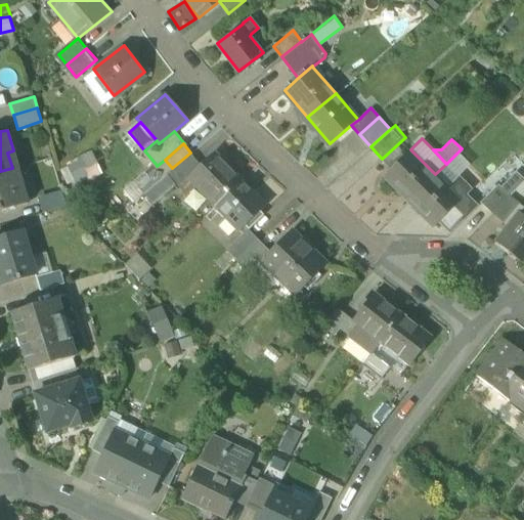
[(92,149),(66,161),(74,180),(100,169),(92,149)]
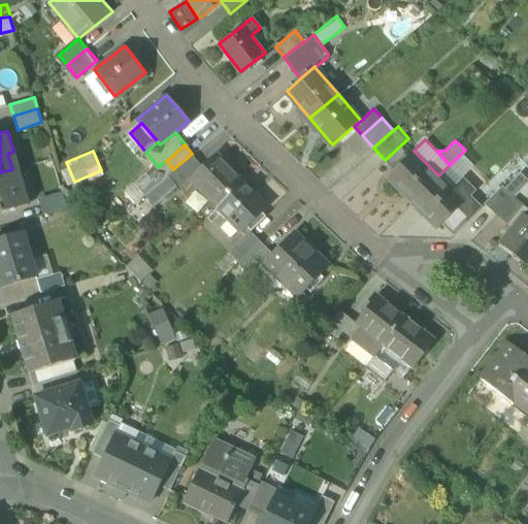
[(388,176),(413,201),(438,175),(414,151),(388,176)]
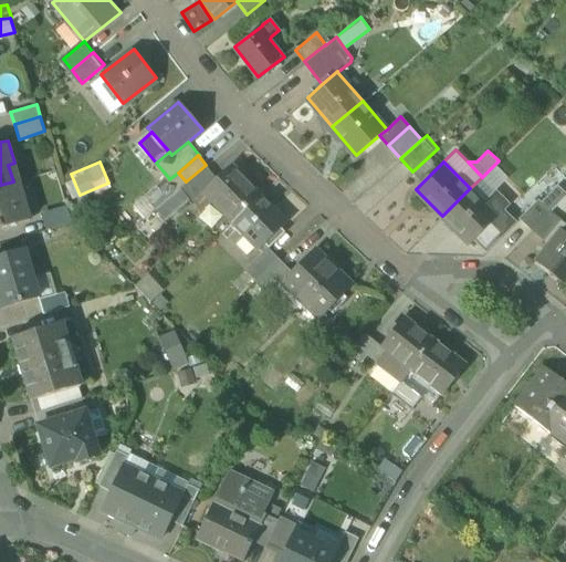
[(23,193),(14,163),(8,165),(13,181),(17,195),(23,193)]
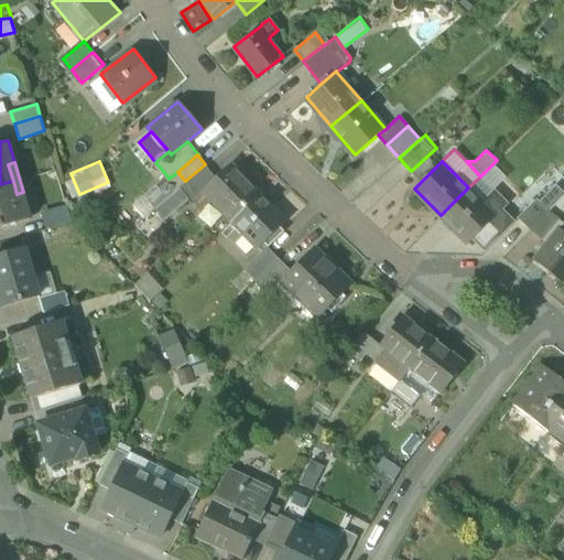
[(203,190),(232,219),(260,193),(230,163),(216,176),(203,189),(203,190)]
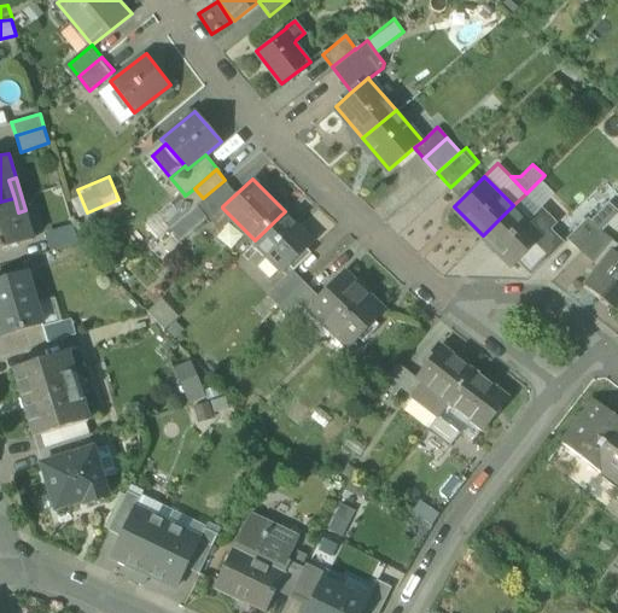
[(541,179),(526,193),(542,205),(554,192),(541,179)]
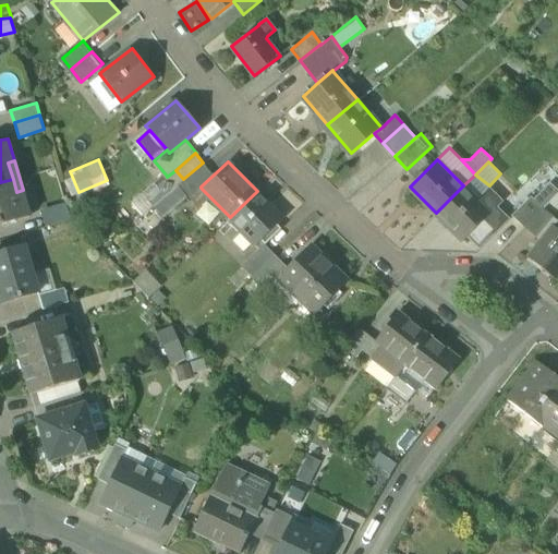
[(183,179),(178,183),(187,195),(186,195),(189,197),(201,188),(201,187),(214,175),(203,163),(183,179)]
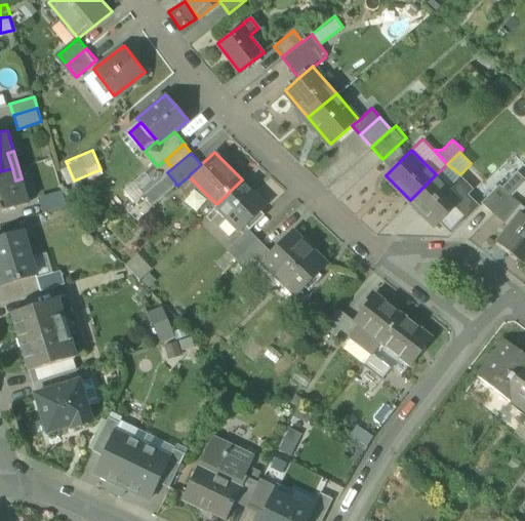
[(167,172),(172,168),(165,160),(157,166),(156,164),(147,172),(156,183),(167,172)]
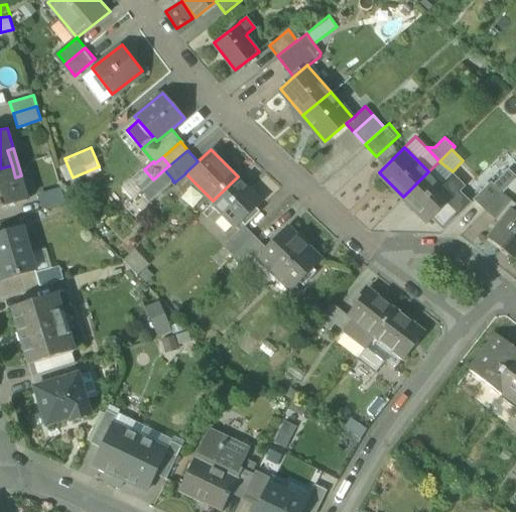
[(439,161),(428,171),(439,183),(453,171),(439,161)]
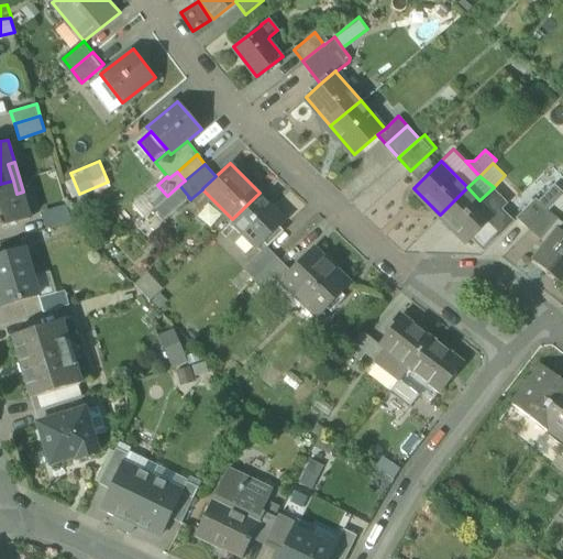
[(17,194),(13,181),(0,184),(0,223),(31,215),(23,192),(17,194)]
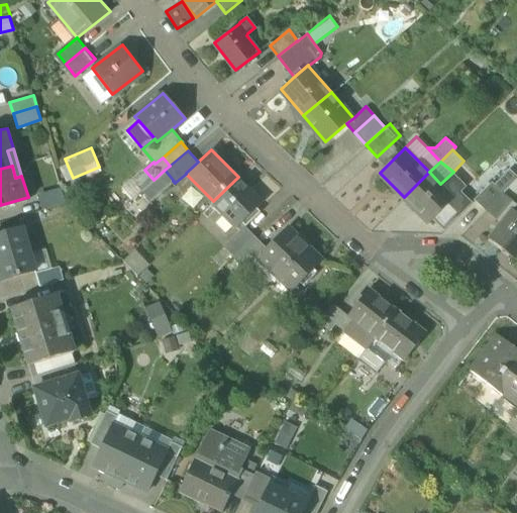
[(475,200),(484,209),(502,192),(516,176),(516,175),(508,167),(475,200)]
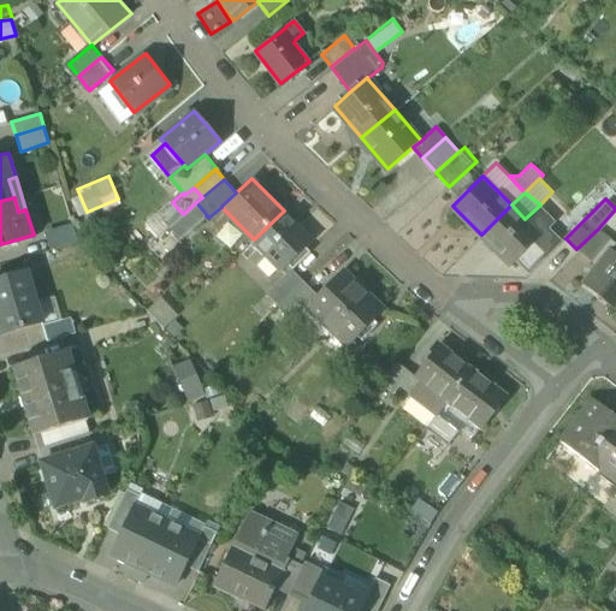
[(159,212),(170,225),(183,214),(172,202),(159,212)]
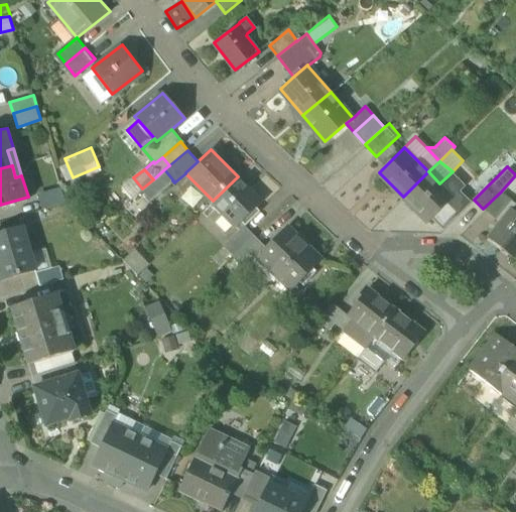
[(151,200),(172,180),(173,180),(164,169),(153,179),(142,188),(151,200)]
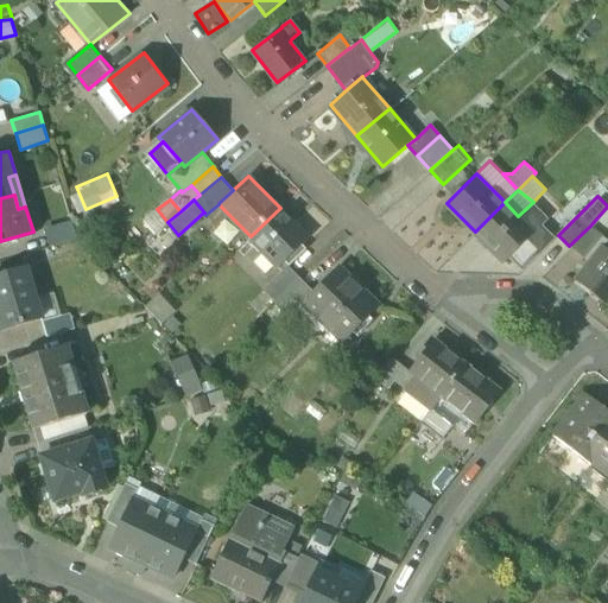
[(505,262),(511,256),(534,233),(533,232),(518,216),(505,202),(475,232),(505,262)]
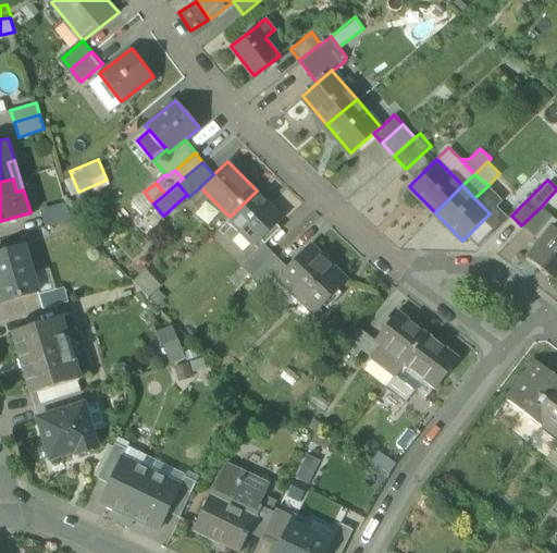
[(489,185),(474,198),(489,212),(497,203),(502,198),(489,185)]
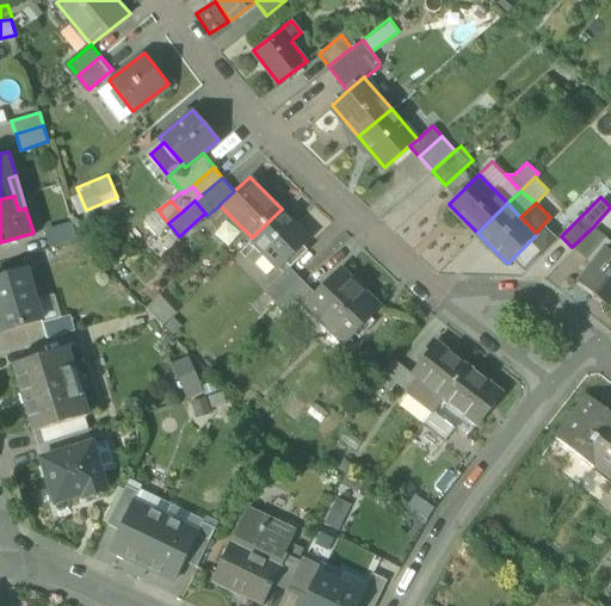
[(309,237),(282,209),(252,237),(279,266),(309,237)]
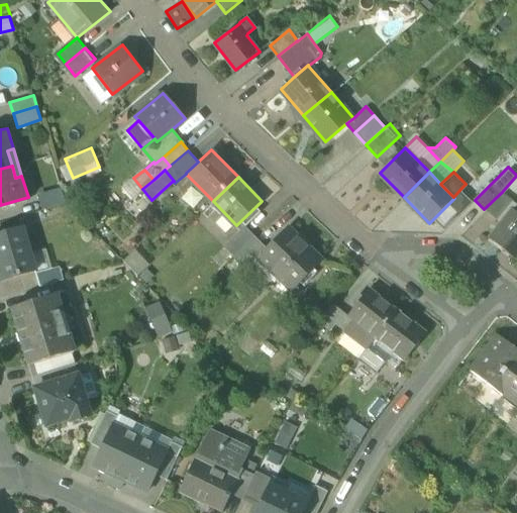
[(142,189),(133,178),(122,186),(132,198),(142,189)]
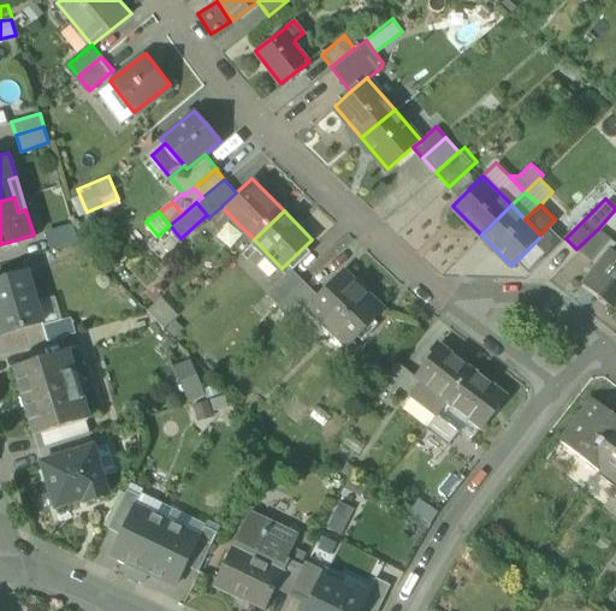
[(550,224),(540,235),(542,236),(517,260),(531,273),(564,239),(550,224)]
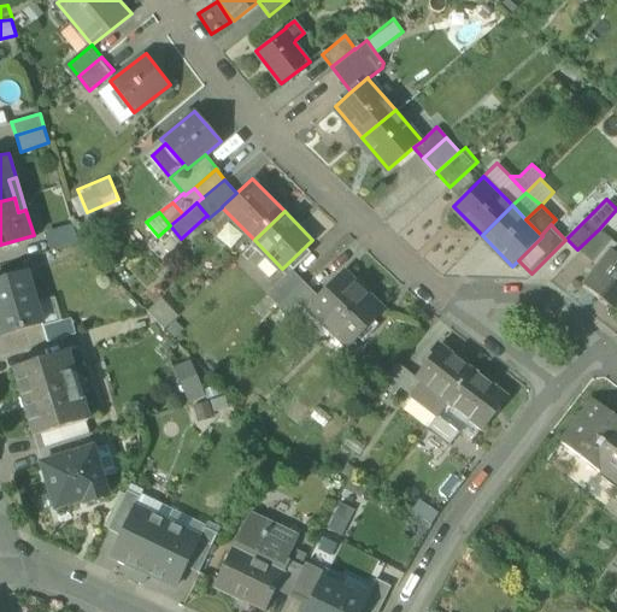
[(46,234),(51,248),(78,241),(74,225),(46,234)]
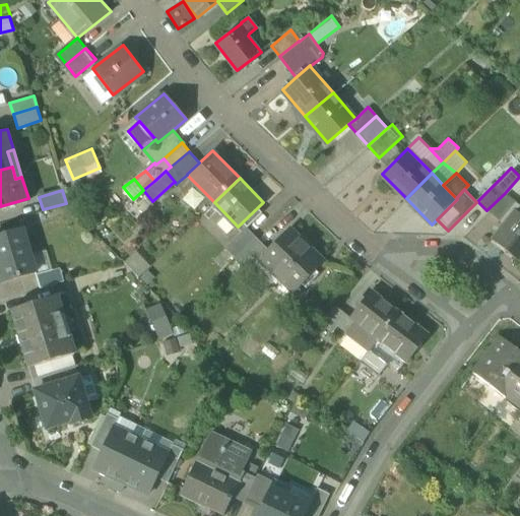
[(515,203),(505,193),(486,210),(498,221),(515,203)]
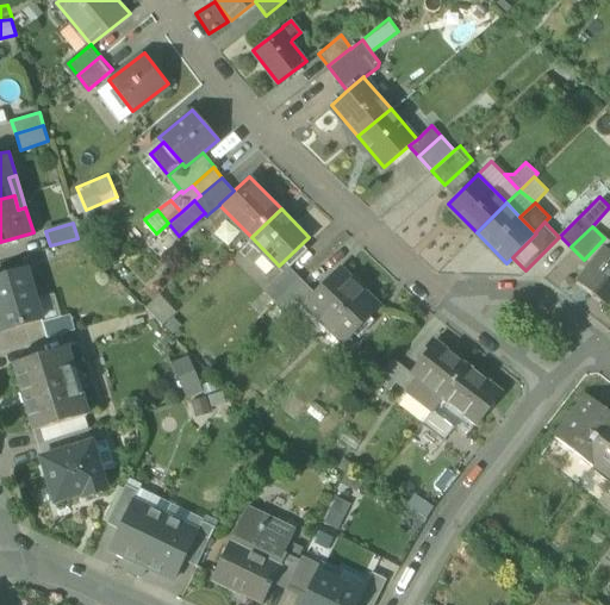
[(576,280),(603,304),(609,294),(609,250),(604,247),(576,280)]
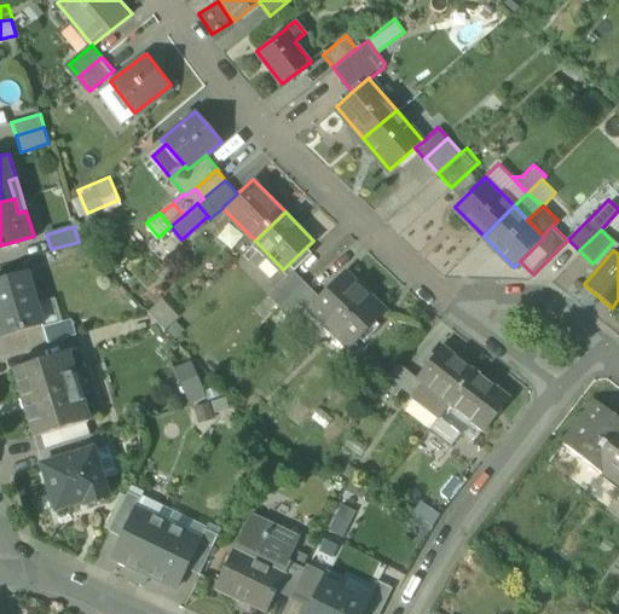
[(270,291),(282,303),(306,278),(294,267),(270,291)]
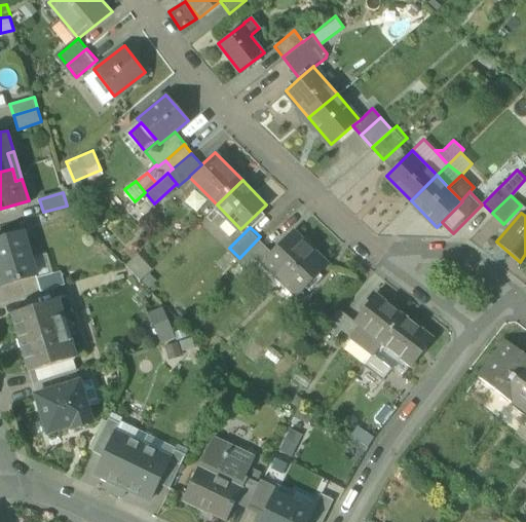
[(0,235),(0,271),(3,283),(33,275),(37,273),(32,255),(25,228),(0,235)]
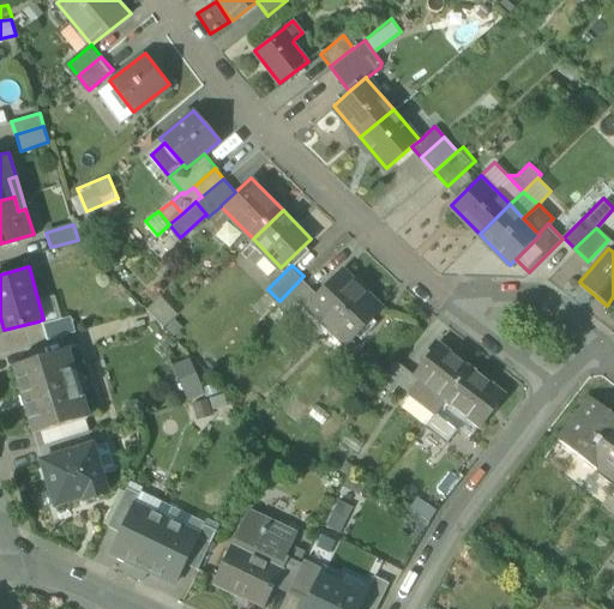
[(331,329),(349,345),(384,308),(342,267),(312,299),(337,323),(331,329)]
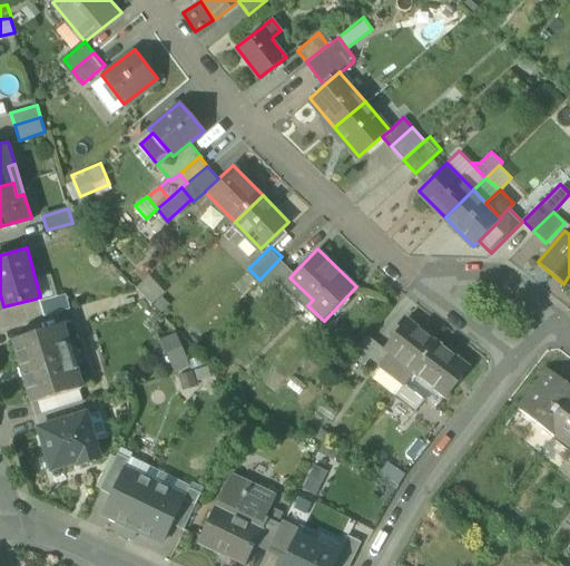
[(291,266),(282,256),(259,280),(268,289),(291,266)]
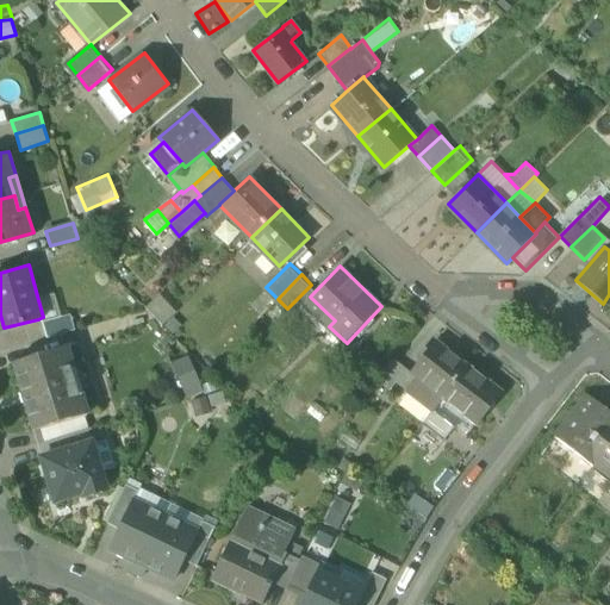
[(55,291),(37,295),(43,317),(61,312),(55,291)]
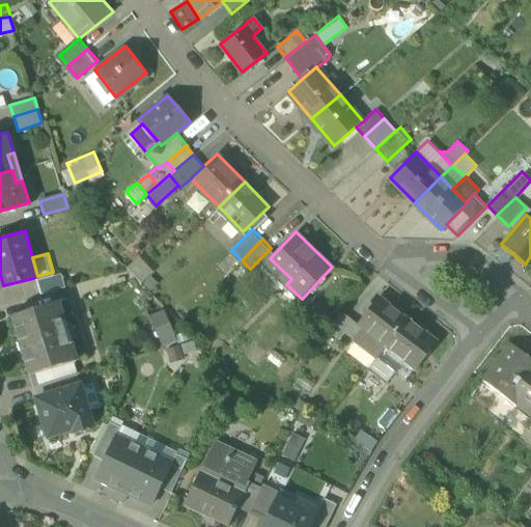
[(154,271),(138,254),(126,267),(141,282),(154,271)]
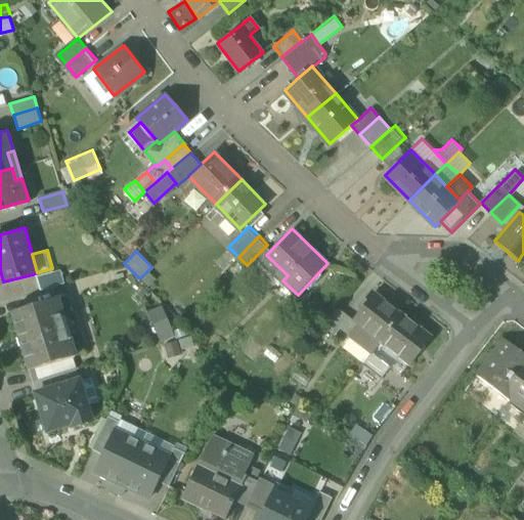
[(261,260),(282,280),(288,275),(266,255),(261,260)]
